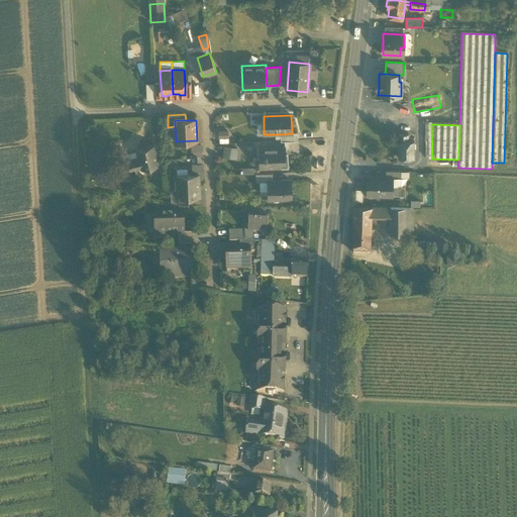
[(218,130),(218,138),(229,138),(228,130),(218,130)]
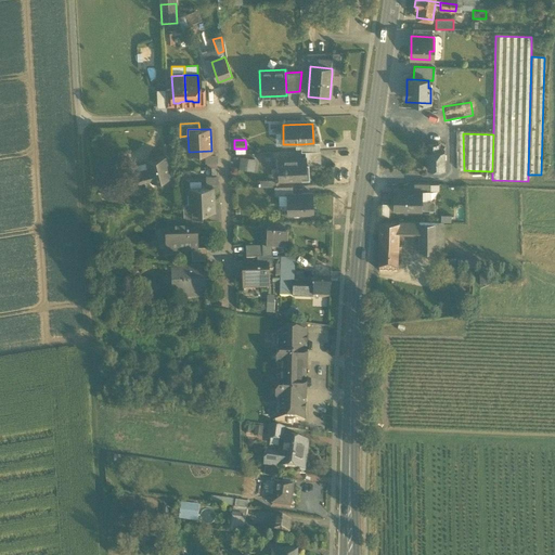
[(301,152),(306,152),(320,151),(320,142),(313,143),(301,144),(301,152)]
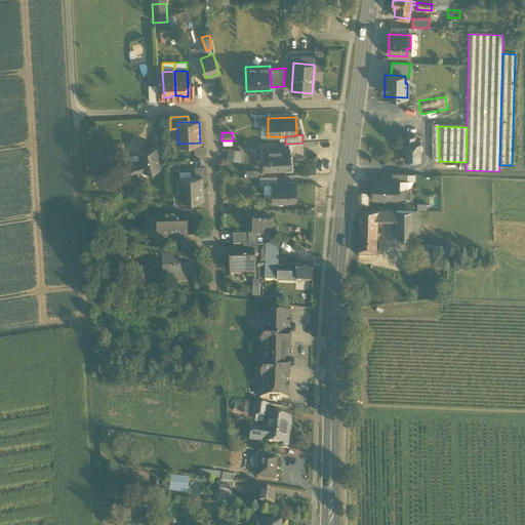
[(304,143),(303,143),(289,144),(289,150),(290,150),(290,156),(304,155),(304,143)]
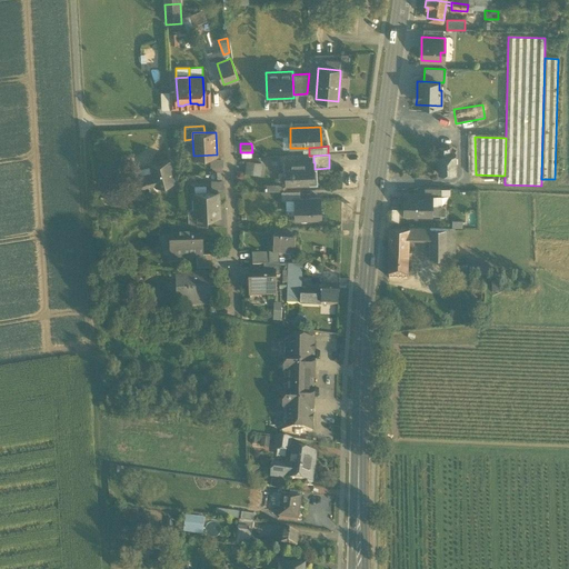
[(438,156),(439,175),(456,175),(456,156),(450,156),(438,156)]
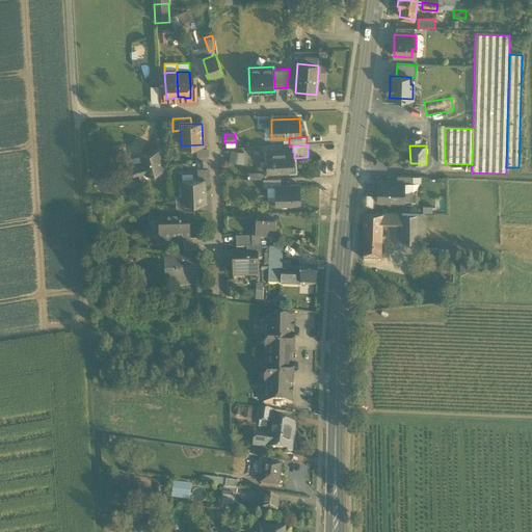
[(245,153),(231,150),(229,161),(244,164),(245,153)]
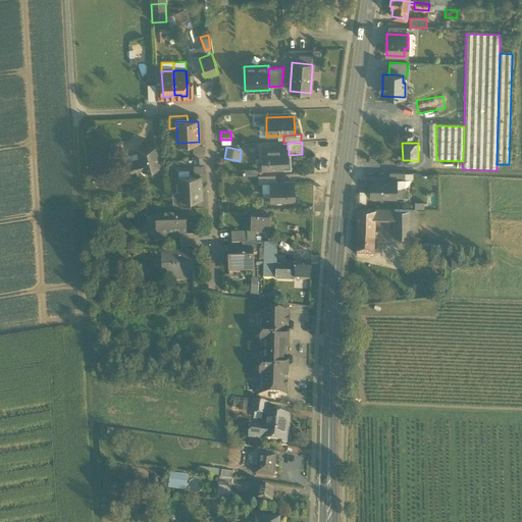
[(143,169),(143,170),(160,166),(155,148),(139,152),(140,158),(143,169)]
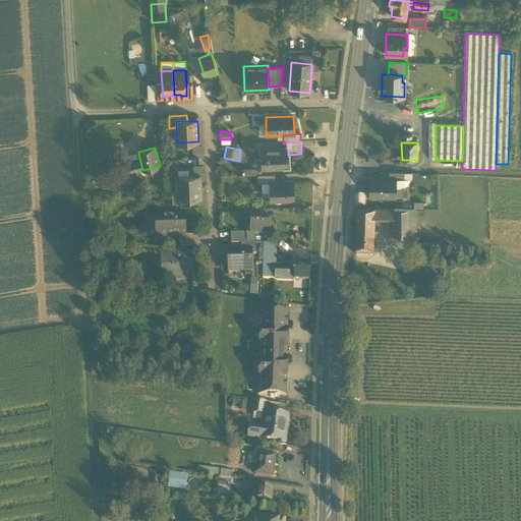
[(262,168),(262,169),(283,168),(283,163),(288,163),(288,155),(288,149),(287,149),(261,150),(261,160),(264,159),(264,167),(262,168)]
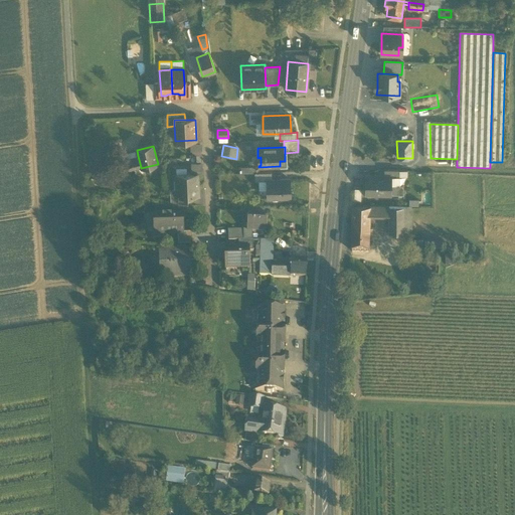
[(138,156),(127,160),(130,171),(141,167),(138,156)]
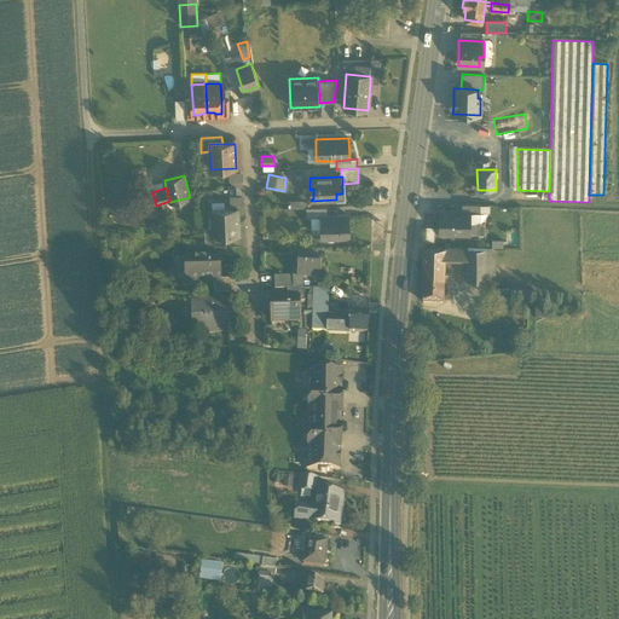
[(145,208),(156,206),(152,192),(142,195),(145,208)]
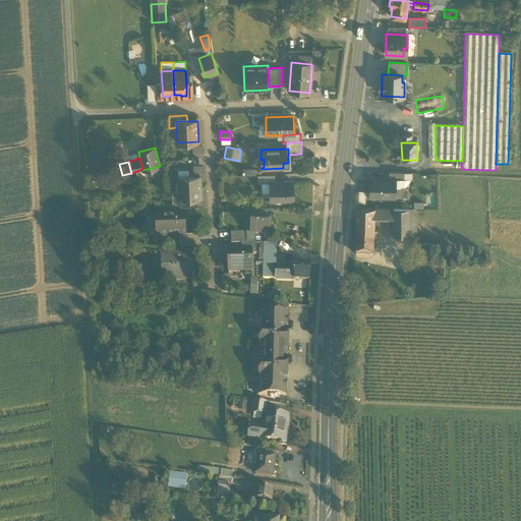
[(179,192),(179,198),(190,197),(200,197),(199,176),(189,177),(178,177),(179,192)]
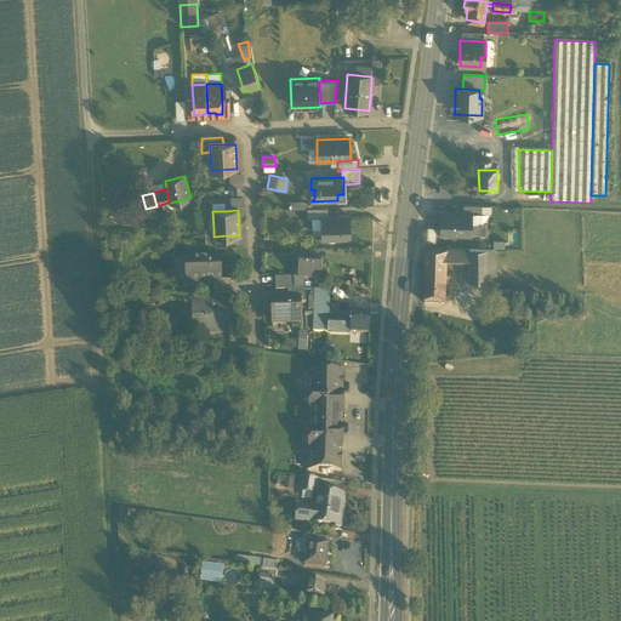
[(453,234),(467,234),(467,224),(471,224),(471,223),(472,214),(472,212),(463,212),(442,211),(440,231),(453,231),(453,234)]
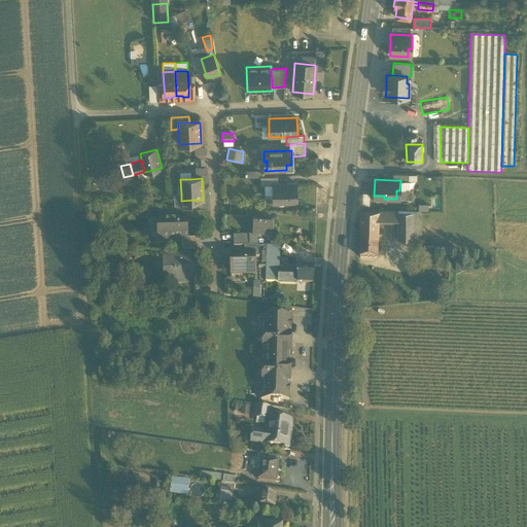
[(400,181),(399,189),(408,189),(408,181),(400,181)]
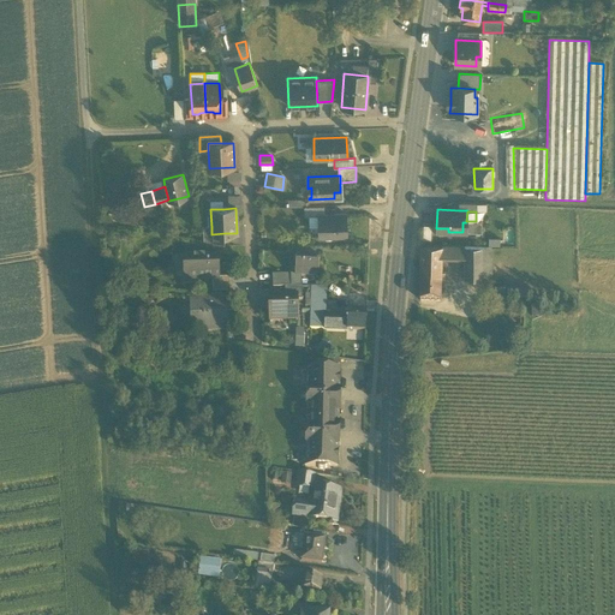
[(320,234),(320,237),(346,236),(346,214),(324,214),(320,215),(320,225),(323,225),(323,234),(320,234)]
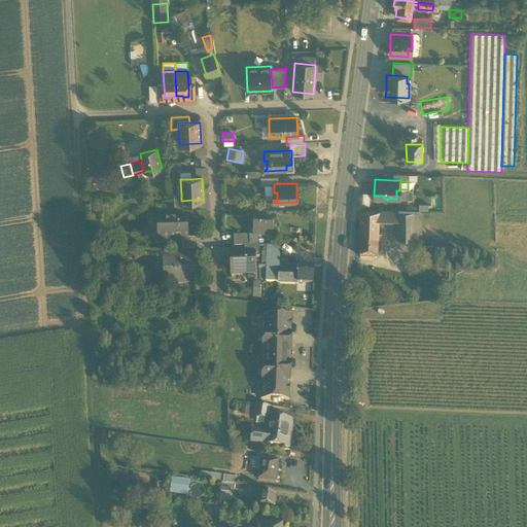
[(408,190),(408,189),(399,189),(399,190),(396,190),(396,199),(408,200),(408,190)]
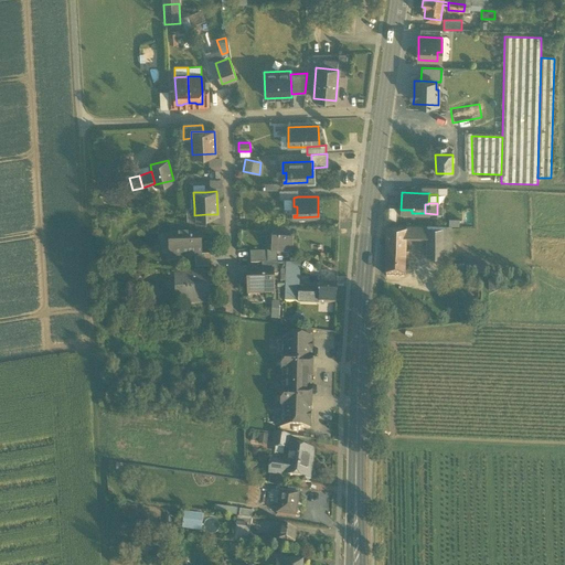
[(187,221),(206,224),(206,214),(194,215),(194,209),(187,209),(187,221)]
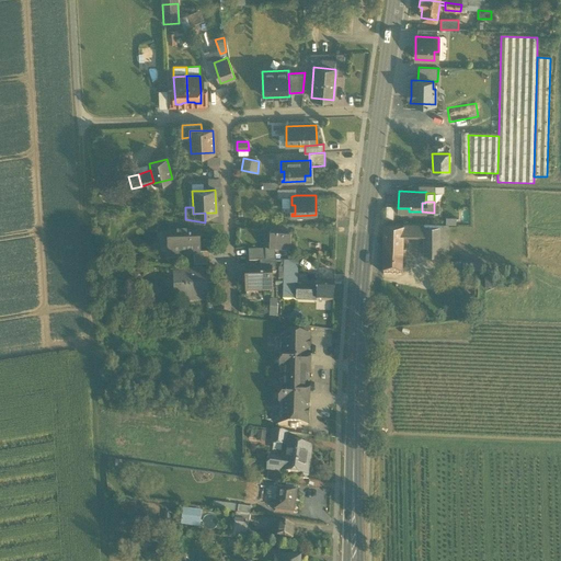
[(385,225),(384,243),(392,243),(402,243),(402,235),(402,226),(385,225)]
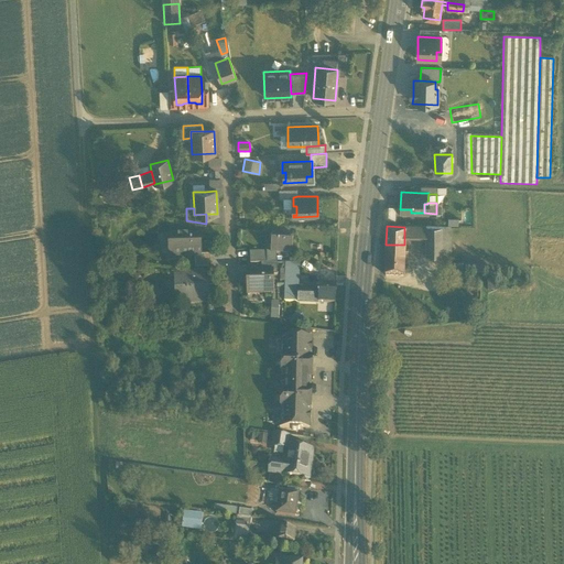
[(423,227),(404,227),(404,236),(423,236),(423,227)]
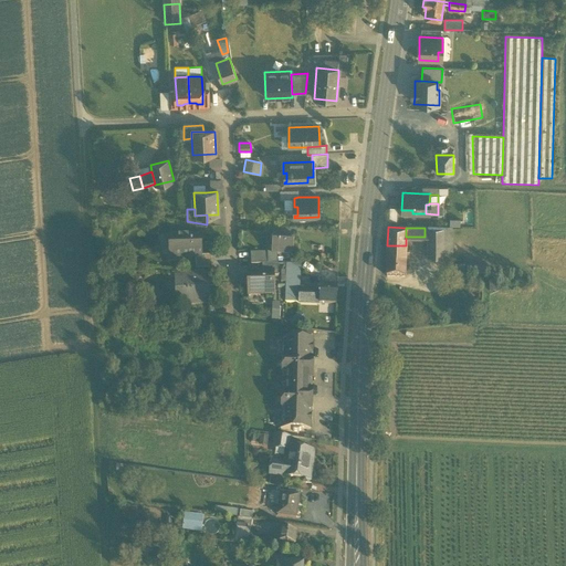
[(442,255),(442,251),(442,228),(427,228),(427,237),(427,255),(442,255)]
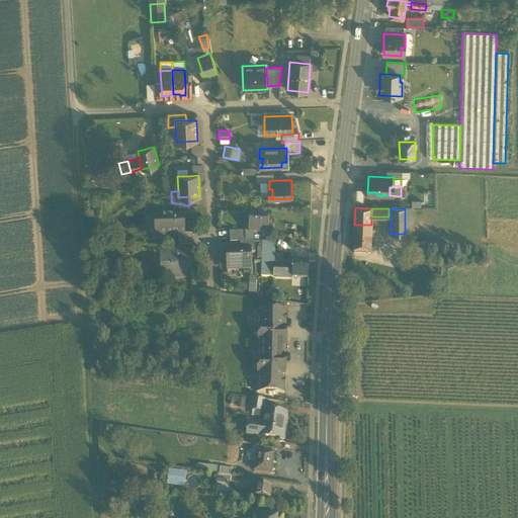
[(254,233),(267,234),(268,216),(261,216),(261,212),(249,211),(248,232),(248,233),(254,233)]
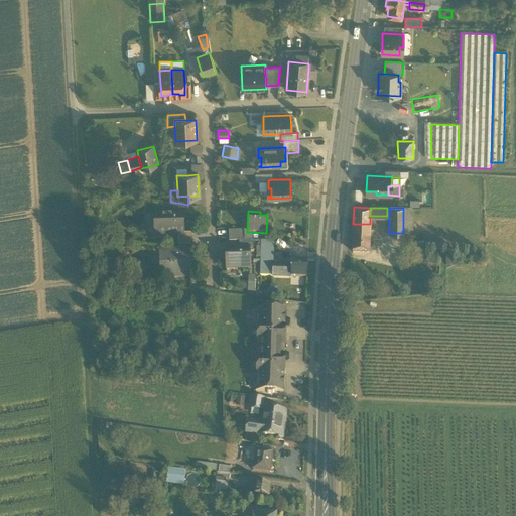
[(153,226),(154,236),(177,235),(183,235),(183,234),(183,221),(179,222),(179,216),(155,216),(155,226),(153,226)]
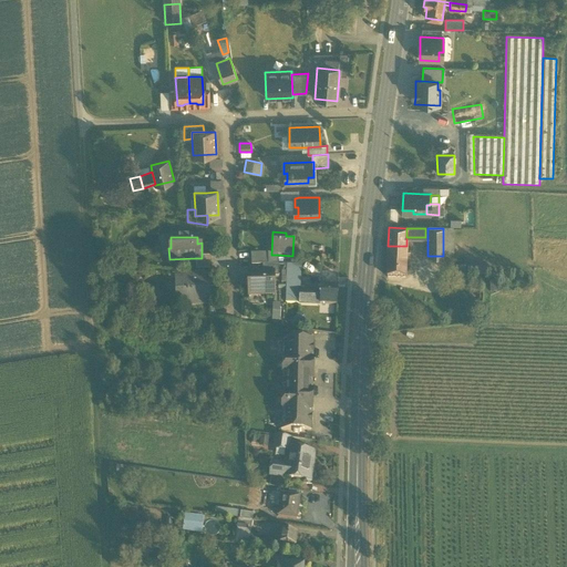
[(405,278),(405,256),(397,255),(397,246),(388,246),(387,277),(405,278)]
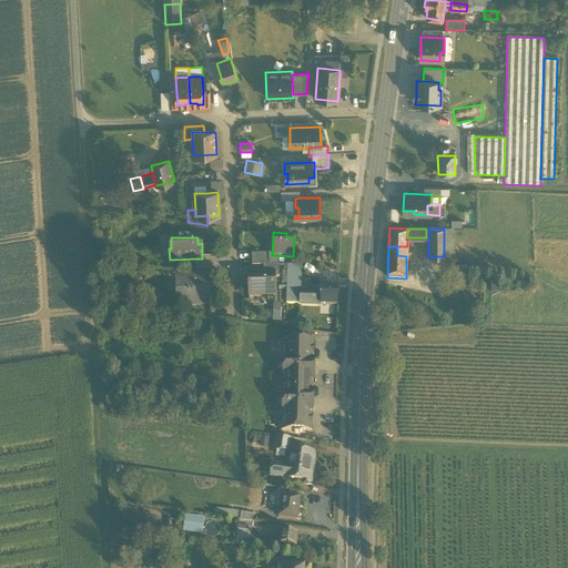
[(407,246),(397,246),(397,255),(406,256),(407,246)]
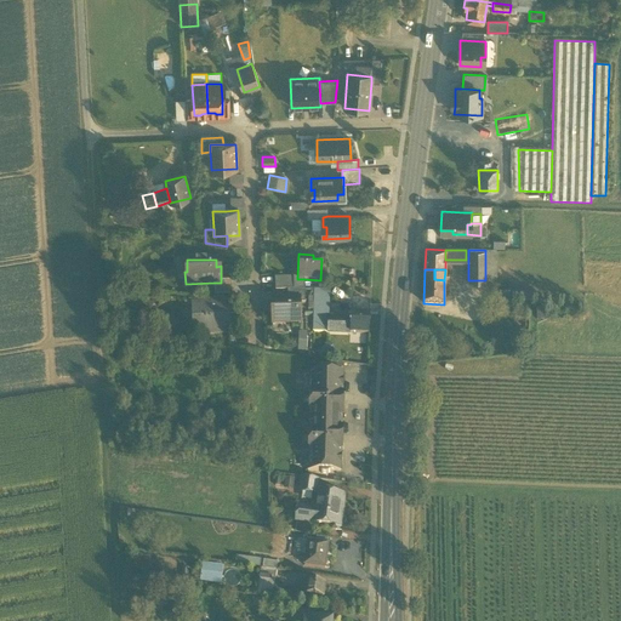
[(275,291),(288,291),(294,291),(294,278),(275,279),(275,291)]
